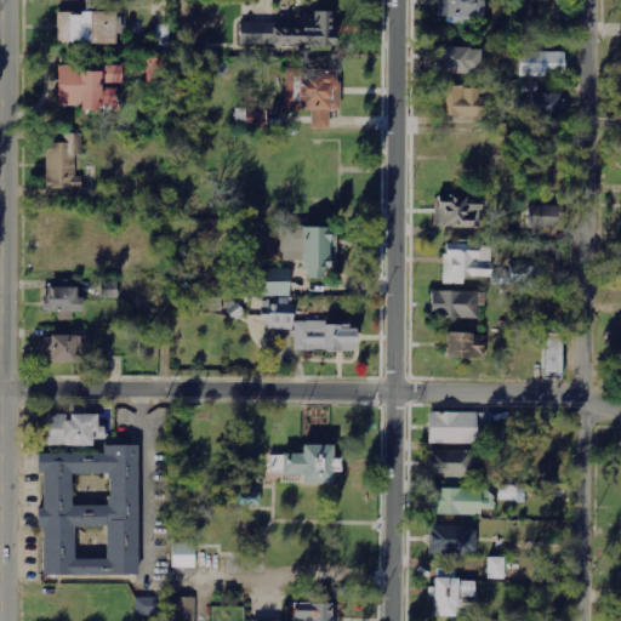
[(482,23),(482,0),(436,0),(437,17),(446,17),(446,23),(482,23)]
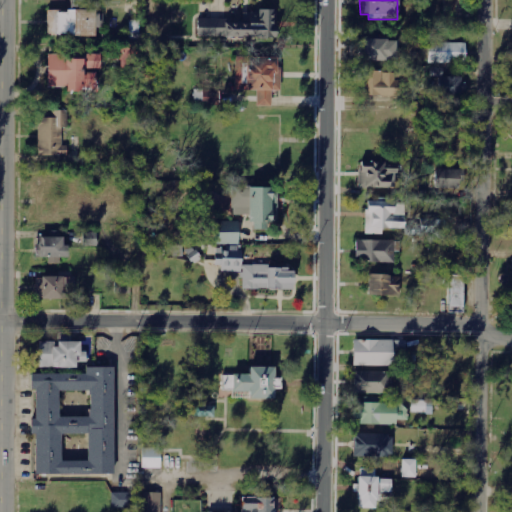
[(94,36),(94,28),(103,28),(103,14),(94,13),(95,10),(47,9),(46,35),(94,36)]
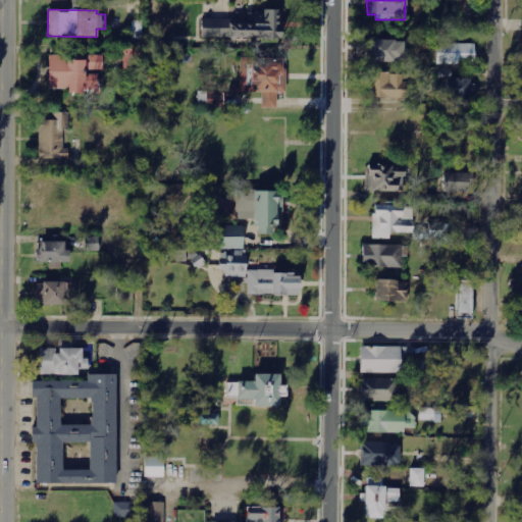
[(201,38),(279,39),(279,10),(253,10),(253,20),(201,20),(201,38)]
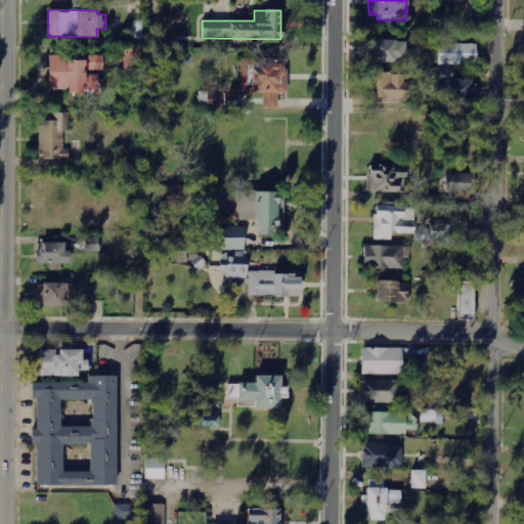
[(276,59),(282,59),(284,40),(270,39),(269,51),(276,51),(276,59)]
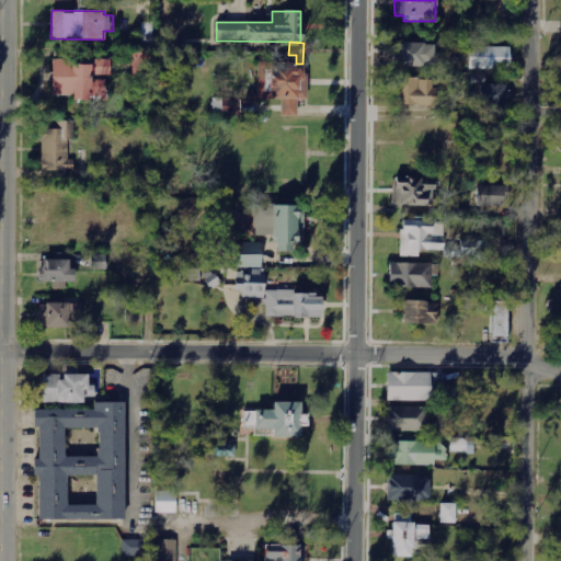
[(397,66),(436,66),(436,43),(397,43),(397,66)]
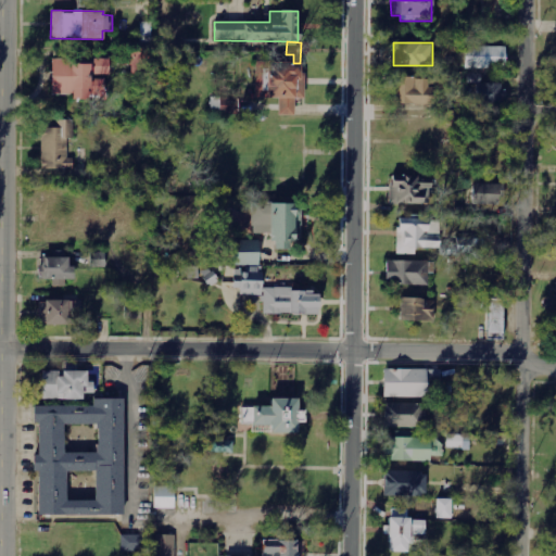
[(466,68),(506,70),(506,47),(466,47),(466,68)]
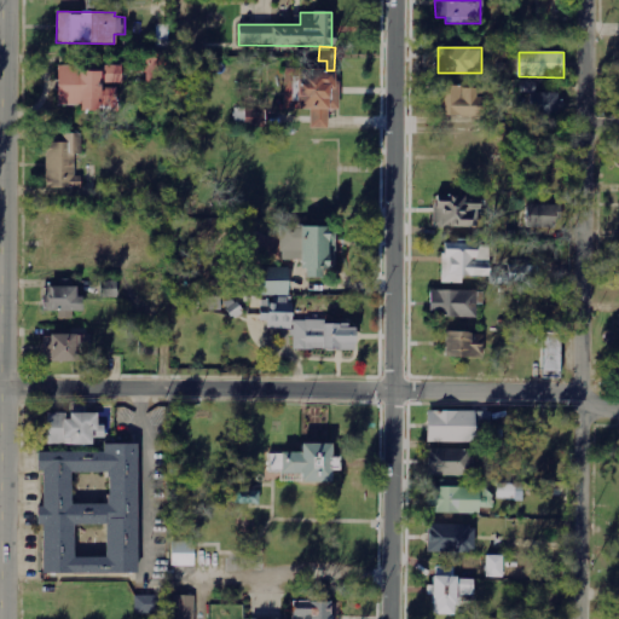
[(145,82),(162,82),(163,55),(145,53),(145,82)]
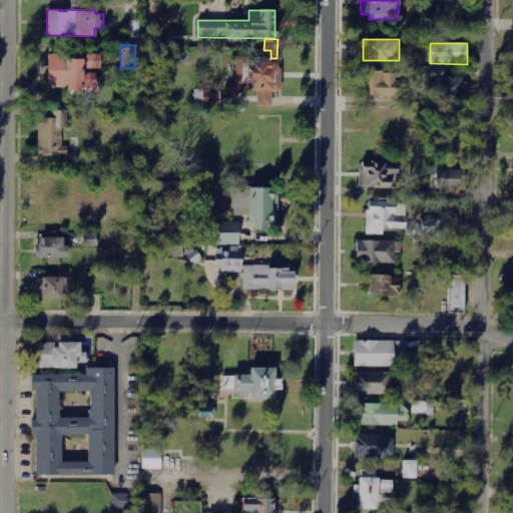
[(47,87),(67,87),(67,90),(97,89),(97,70),(101,70),(100,54),(82,54),(82,59),(63,59),(63,53),(47,54),(47,87)]
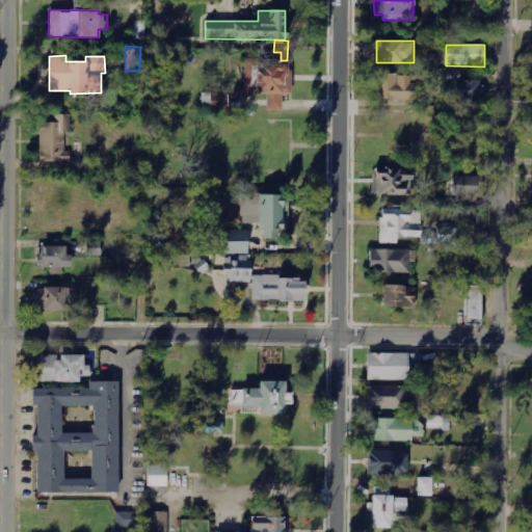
[(244,94),(251,94),(251,100),(266,100),(266,110),(282,110),(282,94),(291,95),(291,71),(287,71),(287,60),(244,59),(244,94)]
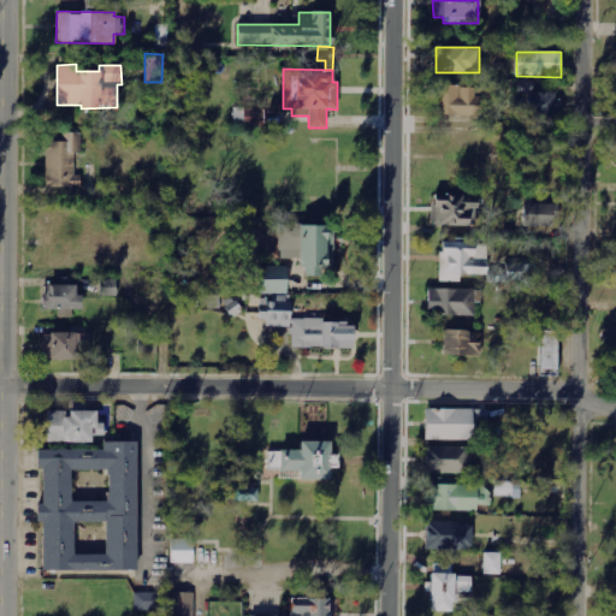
[(188,78),(171,78),(171,93),(188,94),(188,78)]
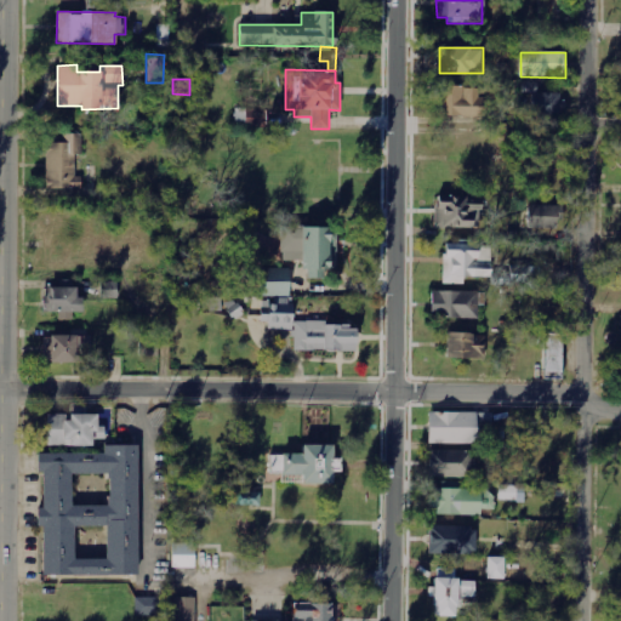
[(482,86),(440,86),(440,115),(482,115),(482,86)]
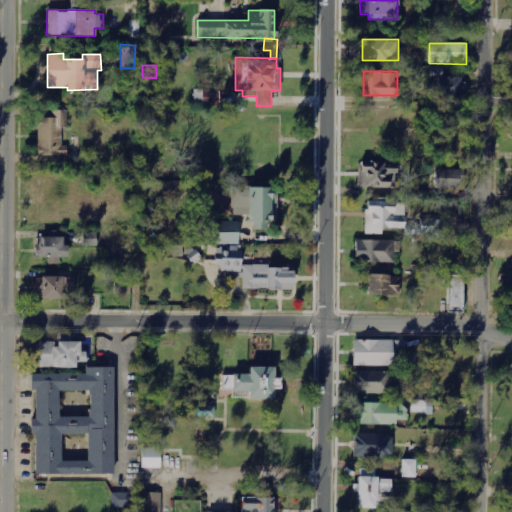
[(439,96),(464,96),(464,77),(439,76),(439,96)]
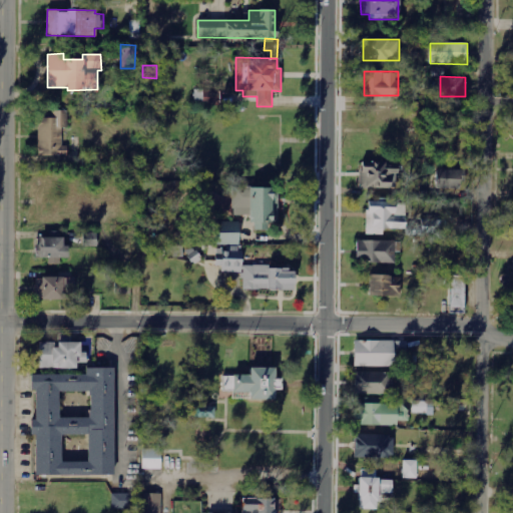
[(38,156),(65,156),(65,128),(67,128),(68,110),(52,110),(52,118),(39,118),(38,156)]
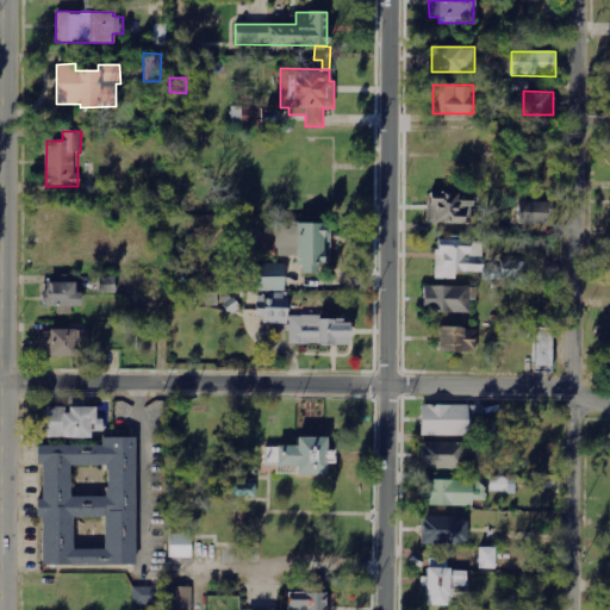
[(428,193),(428,225),(473,223),(472,192),(428,193)]
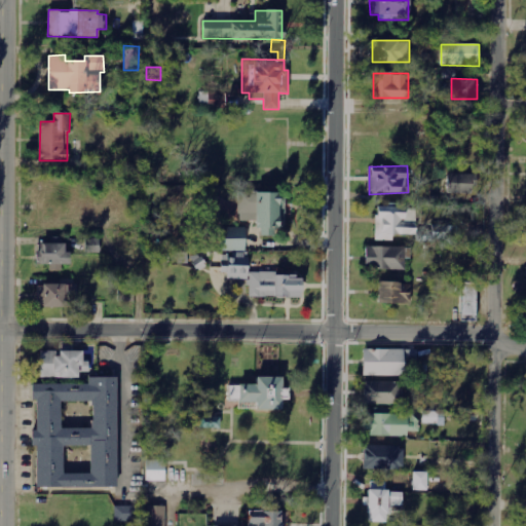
[(473,194),(473,174),(447,174),(447,194),(473,194)]
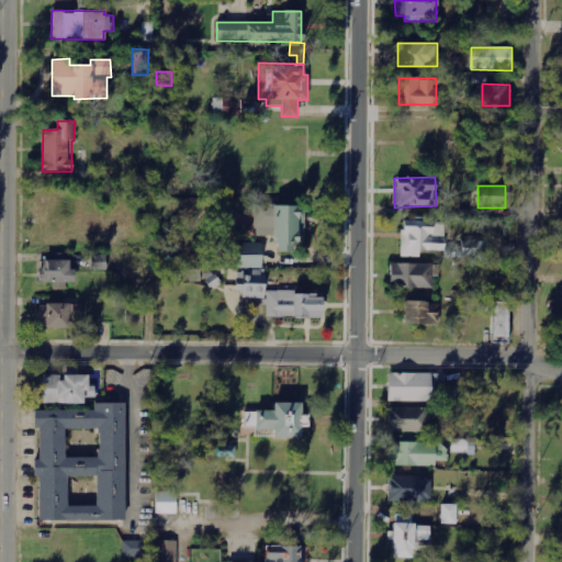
[(270,205),(255,205),(255,236),(271,236),(270,205)]
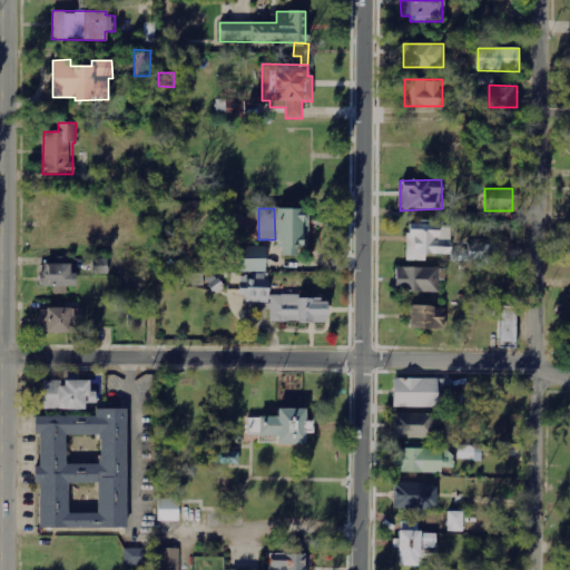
[(294,256),(294,246),(308,247),(310,234),(315,234),(316,222),(308,220),(308,210),(277,209),(276,255),(294,256)]
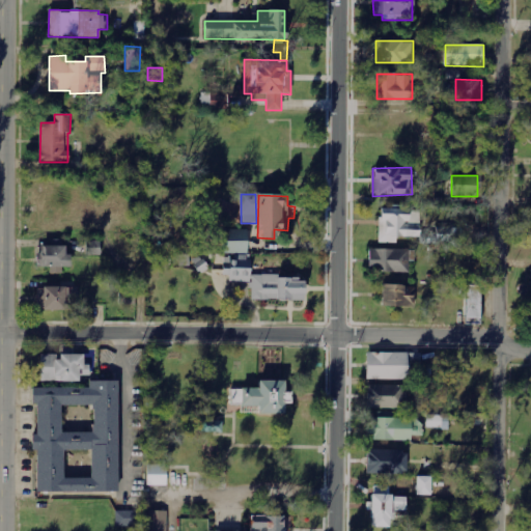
[(379,243),(396,243),(396,236),(418,236),(419,210),(380,208),(379,243)]
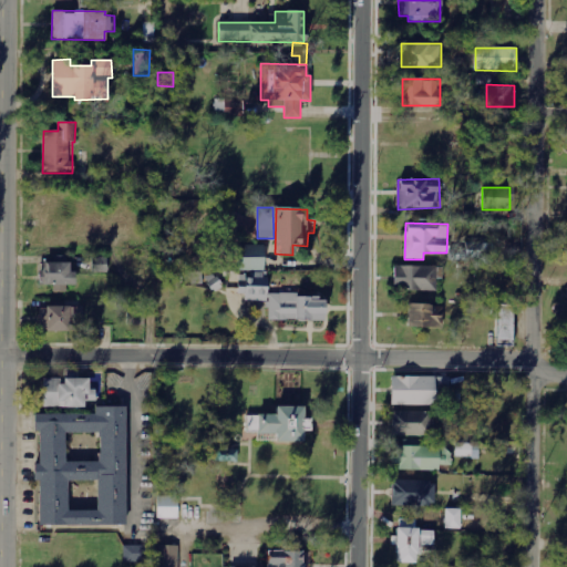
[(466,259),(495,259),(494,243),(465,244),(466,259)]
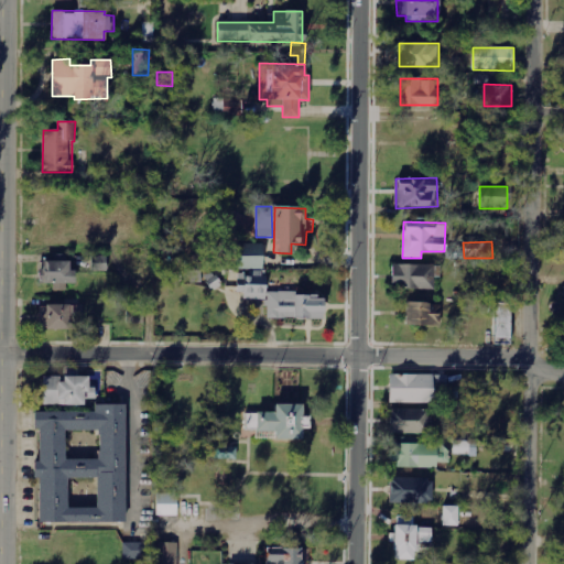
[(262,245),(236,245),(235,269),(262,270),(262,245)]
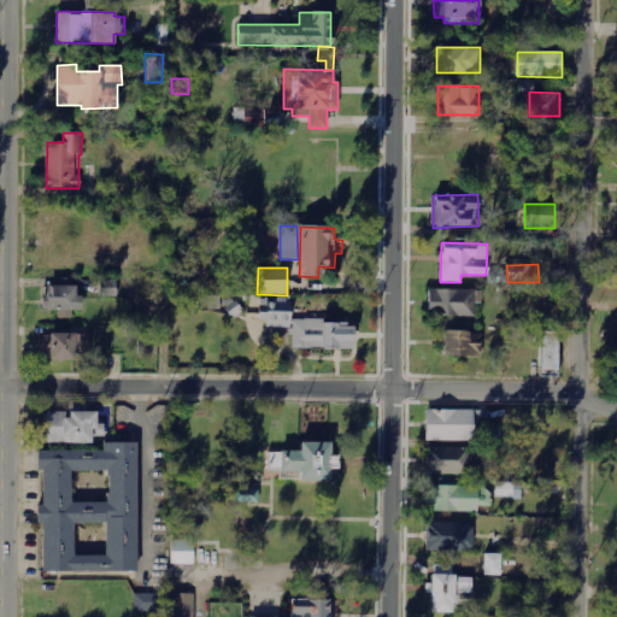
[(99,297),(116,297),(116,280),(99,281),(99,297)]
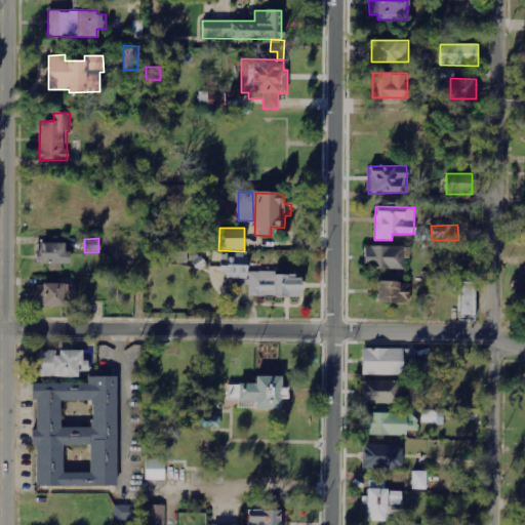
[(65,243),(38,243),(38,265),(49,265),(49,271),(62,271),(62,265),(69,265),(70,251),(65,251),(65,243)]
